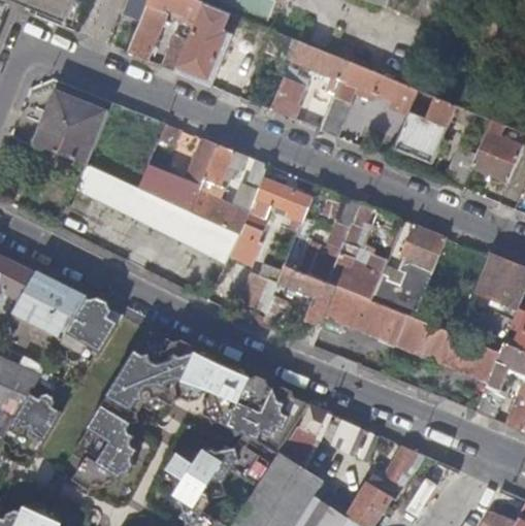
[(0,21),(1,19),(0,19),(0,1),(7,4),(8,0),(20,0),(20,1),(54,14),(52,21),(64,26),(73,0),(0,0),(0,21)]
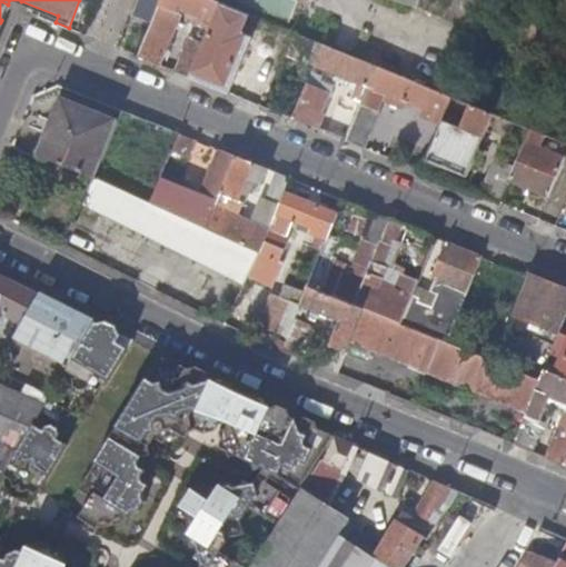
[(211,19),(218,1),(215,0),(159,0),(137,55),(159,63),(179,12),(176,11),(177,5),(211,19)]
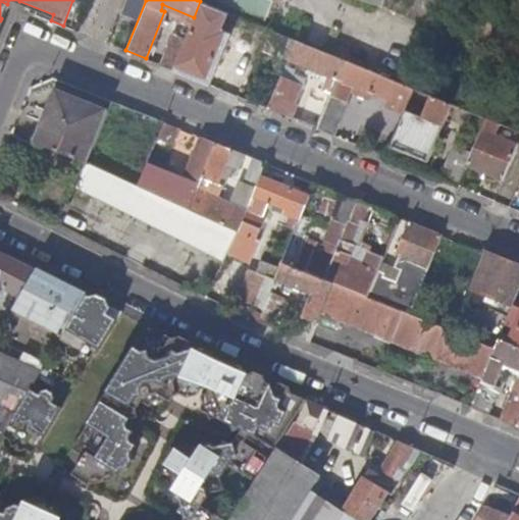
[(266,0),(207,0),(258,20),(259,16),(218,0),(266,0)]
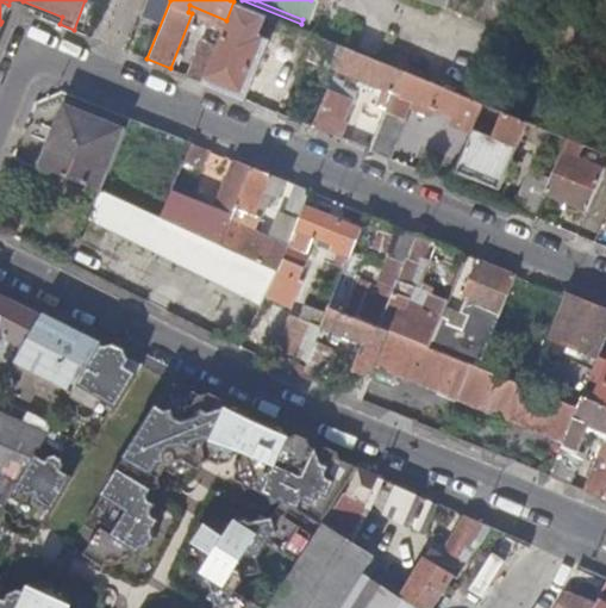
[(255,0),(303,19),(311,0),(255,0)]
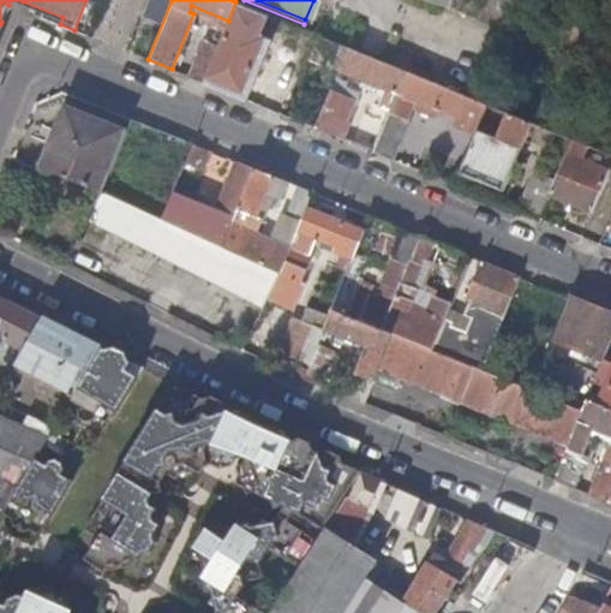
[(245,99),(270,39),(258,34),(267,15),(235,1),(228,21),(221,39),(203,82),(245,99)]
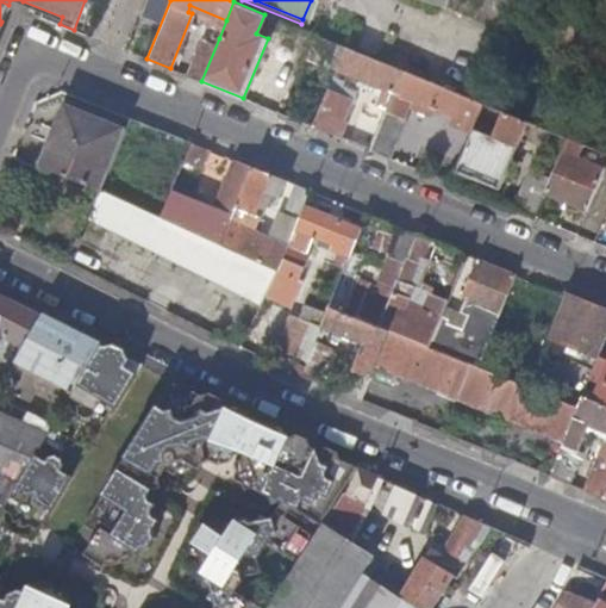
[(202,38),(186,75),(201,81),(219,38),(213,36),(211,41),(202,38)]
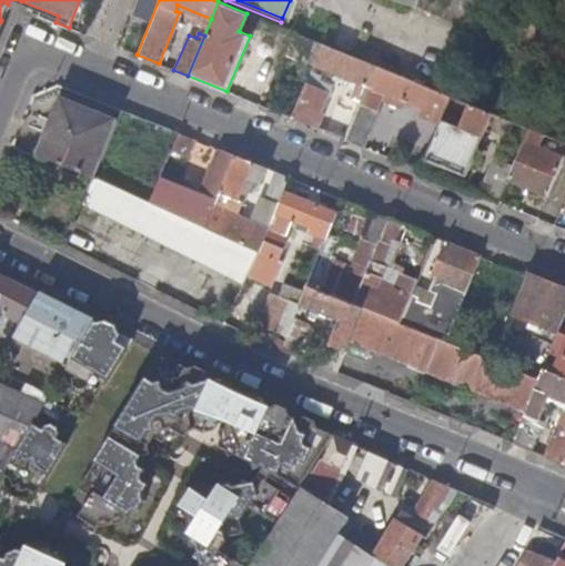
[(313,62),(321,43),(299,34),(291,54),(313,62)]
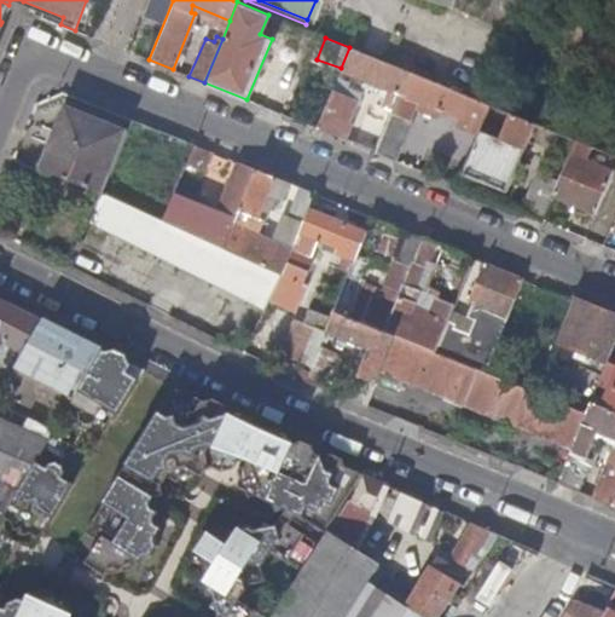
[(398,93),(406,70),(359,51),(349,47),(341,68),(340,69),(398,93)]
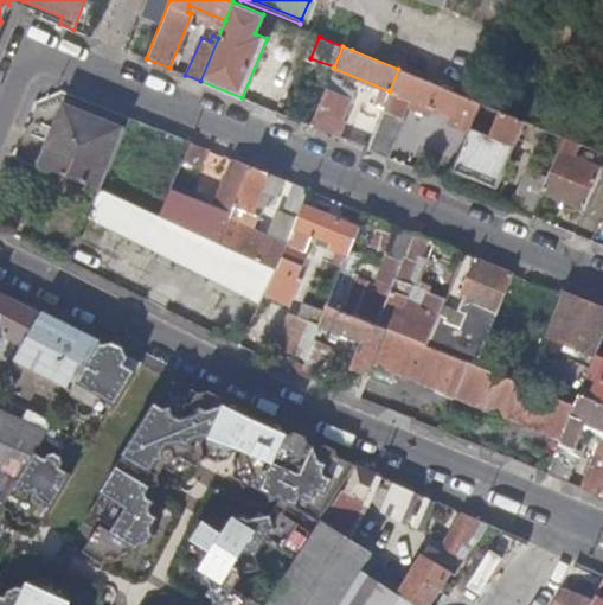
[(469,132),(480,103),(398,69),(390,91),(377,122),(366,148),(384,155),(408,99),(464,122),(462,128),(469,132)]
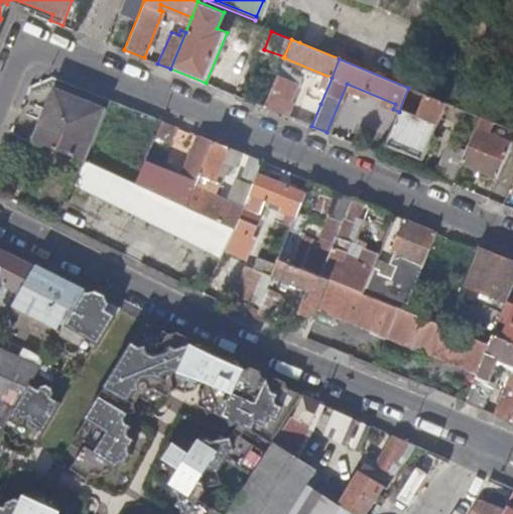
[(299,79),(278,71),(263,106),(280,113),(286,100),(289,102),(299,79)]
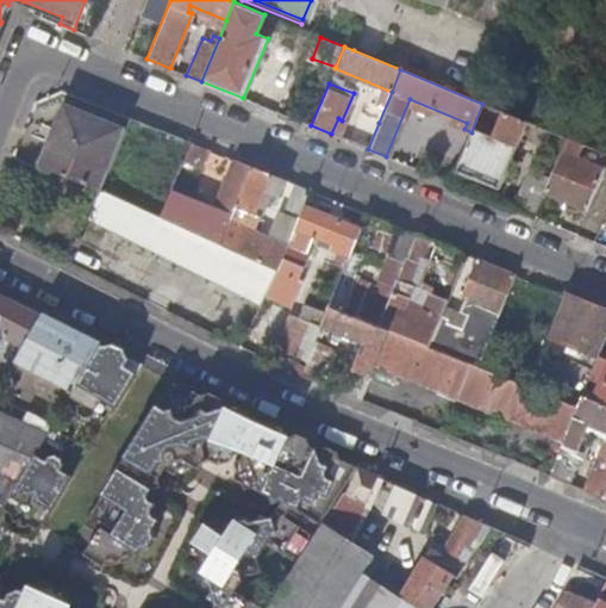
[(525,121),(506,113),(482,104),(472,132),(455,171),(498,188),(525,121)]
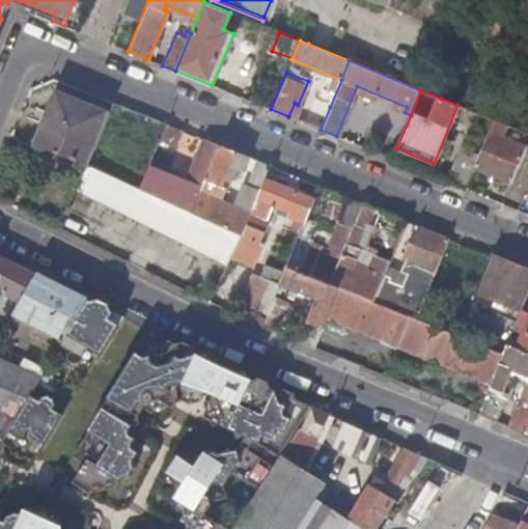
[(56,91),(34,143),(87,165),(109,113),(56,91)]
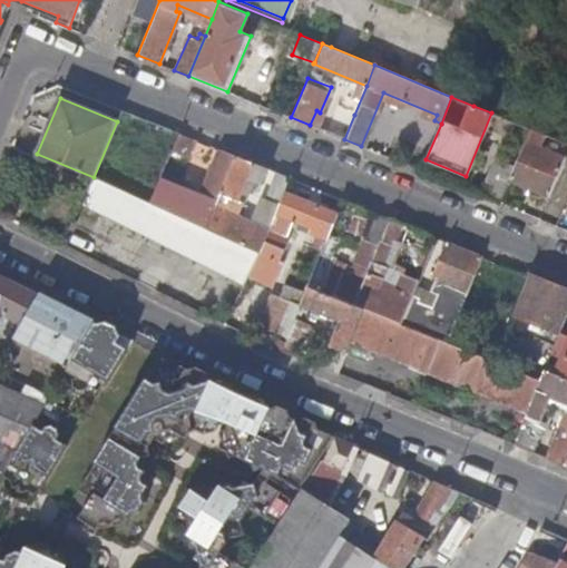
[(310,125),(313,127),(320,113),(316,110),(310,125)]
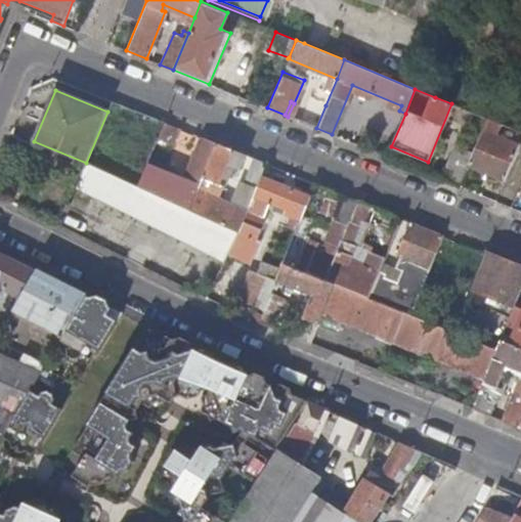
[(307,124),(316,128),(326,105),(318,102),(315,110),(313,109),(307,124)]
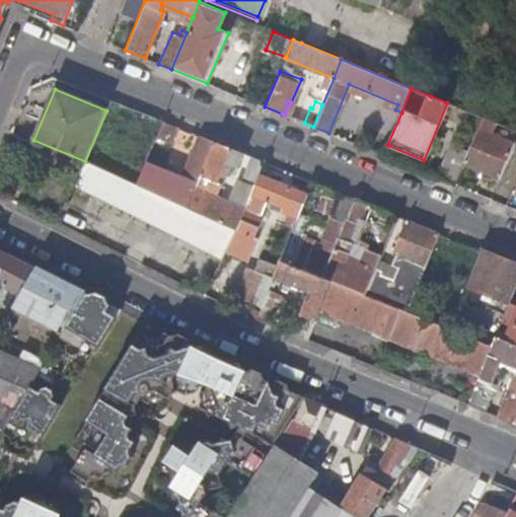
[(496,123),(482,117),(467,149),(462,163),(498,177),(512,142),(492,134),(496,123)]
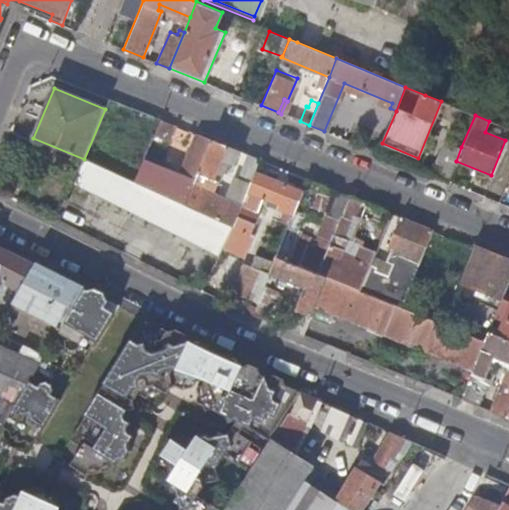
[(172,123),(160,118),(153,134),(165,139),(172,123)]
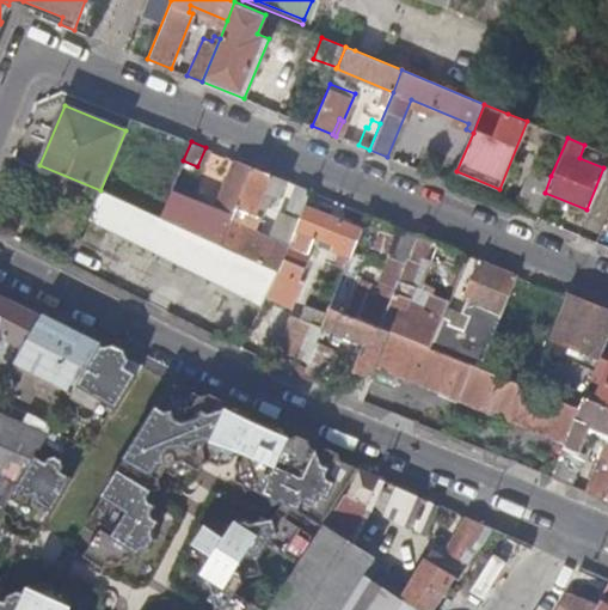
[(172,189),(160,217),(221,244),(253,166),(234,159),(214,207),(172,189)]
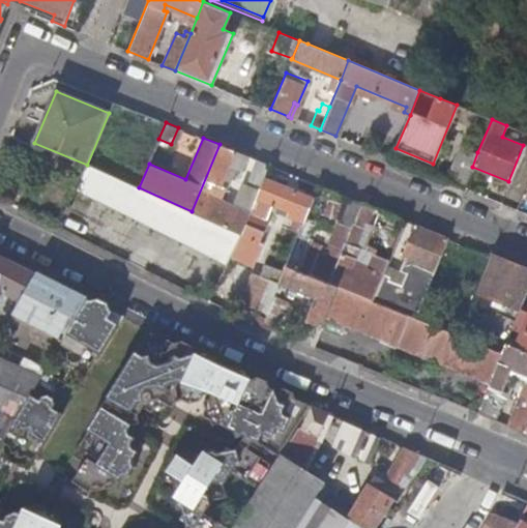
[(192,211),(240,233),(249,211),(220,199),(225,186),(221,184),(227,170),(241,176),(250,156),(220,144),(192,211)]
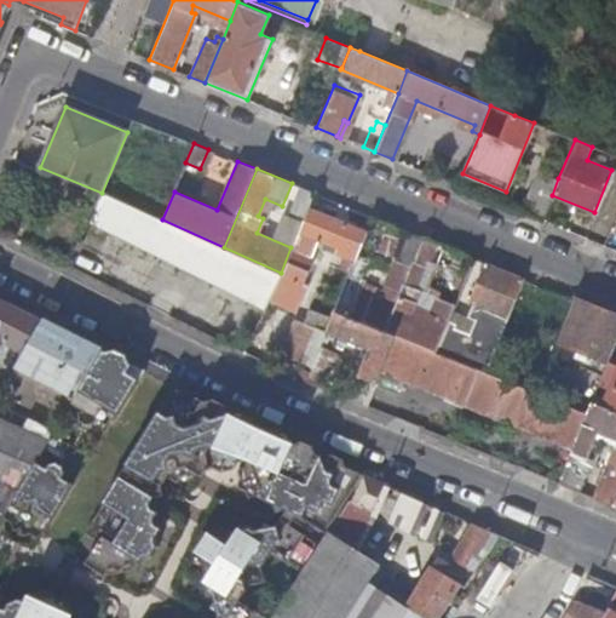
[(552,195),(558,178),(537,170),(520,211),(541,219),(552,195)]
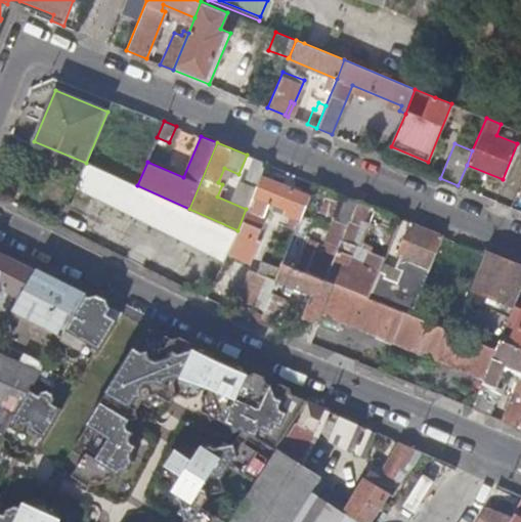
[(254,190),(260,176),(266,163),(253,158),(242,185),(254,190)]
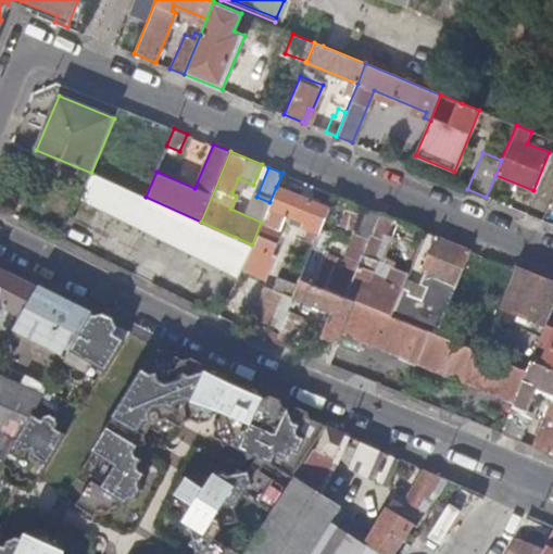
[(237,275),(241,267),(253,246),(252,244),(201,222),(146,197),(91,173),(90,174),(78,198),(237,275)]
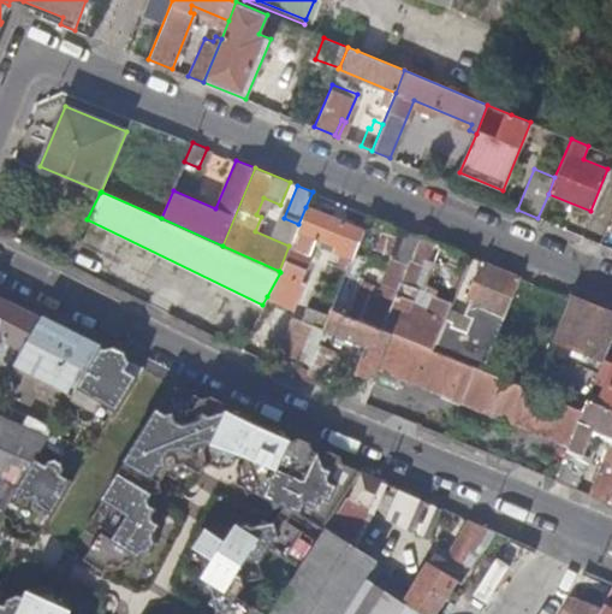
[(334,270),(345,273),(363,230),(306,207),(298,224),(289,246),(279,271),(280,272),(267,296),(292,308),(304,283),(299,281),(310,255),(307,254),(312,241),(328,248),(326,254),(339,259),(334,270)]
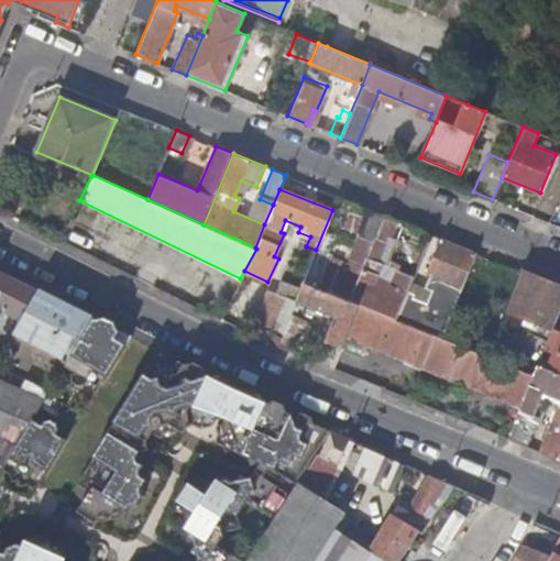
[(385,242),(394,219),(368,208),(347,259),(363,265),(374,238),(385,242)]
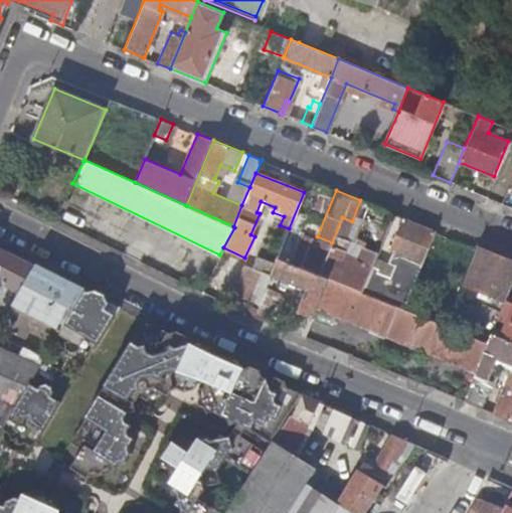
[(421,264),(435,230),(402,217),(387,254),(393,257),(394,252),(421,264)]
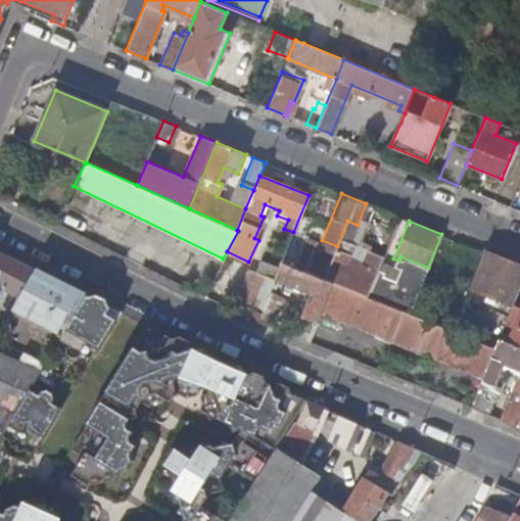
[(304,271),(333,282),(367,296),(374,280),(376,275),(346,263),(349,255),(336,249),(333,257),(313,249),(304,271)]
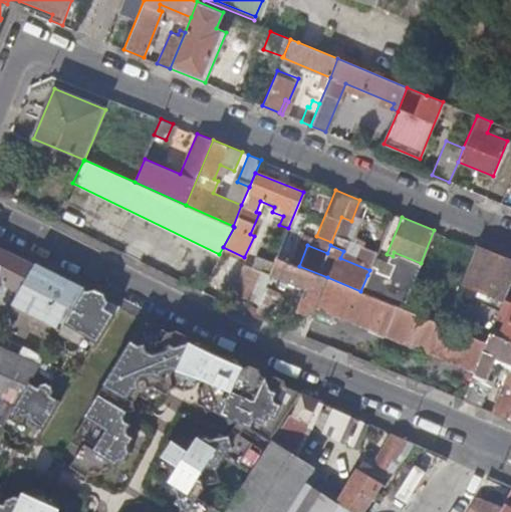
[(35,265),(0,247),(0,325),(3,320),(0,318),(0,287),(2,283),(19,292),(35,265)]
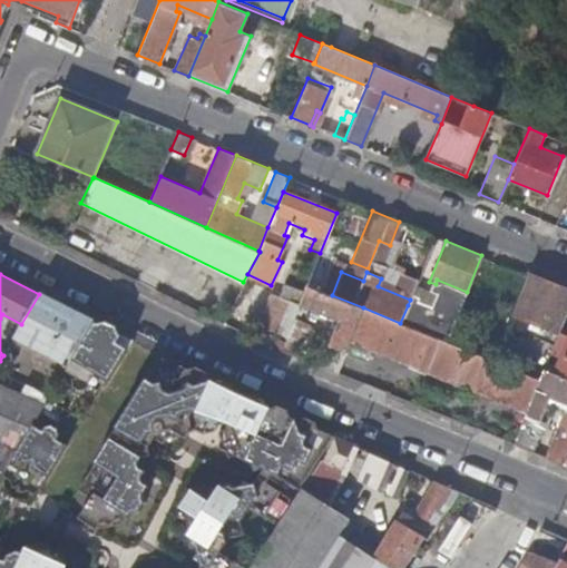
[(546,343),(553,345),(559,332),(566,311),(566,290),(528,274),(511,313),(533,321),(538,323),(551,329),(546,343)]
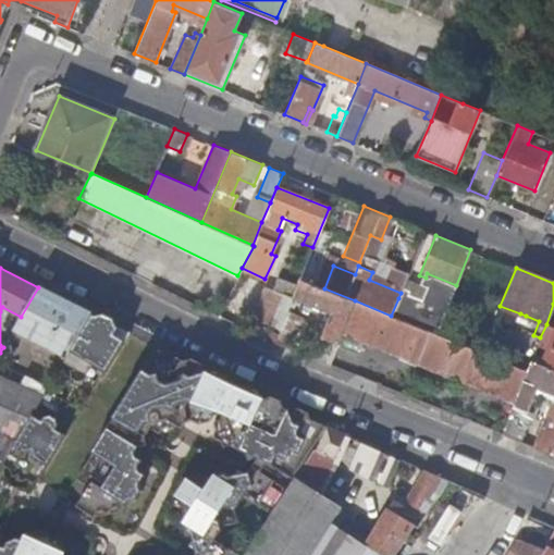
[(271,290),(292,297),(297,285),(277,276),(271,290)]
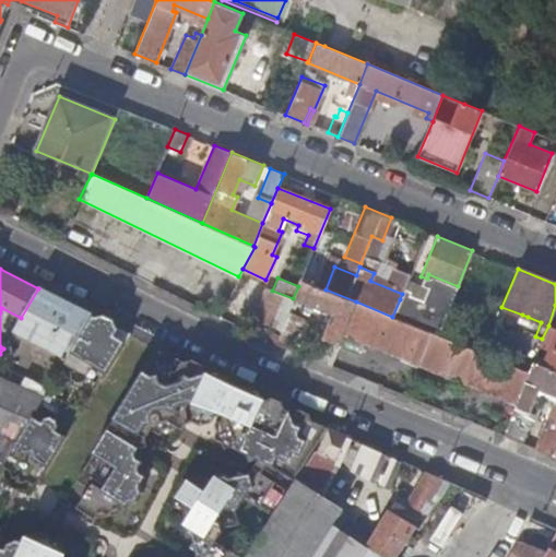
[(319,362),(330,366),(344,331),(356,301),(326,289),(302,279),(298,286),(293,298),(291,303),(310,310),(314,305),(333,312),(323,336),(329,340),(319,362)]
